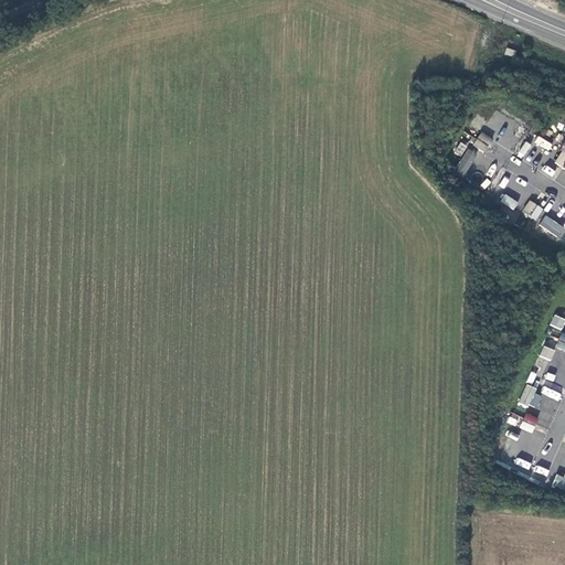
[(482,131),(472,146),(484,153),(494,139),(482,131)]
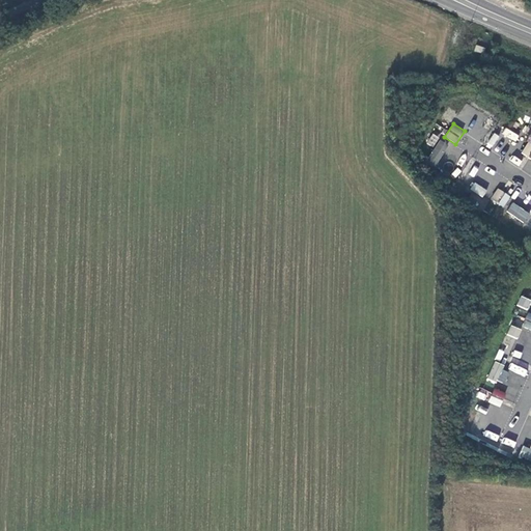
[(504,129),(501,135),(515,141),(519,134),(504,129)]
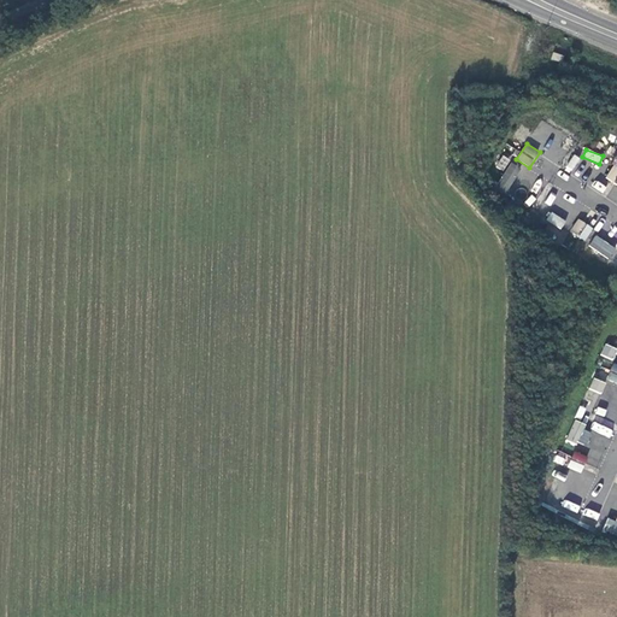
[(564,168),(571,172),(581,159),(574,154),(564,168)]
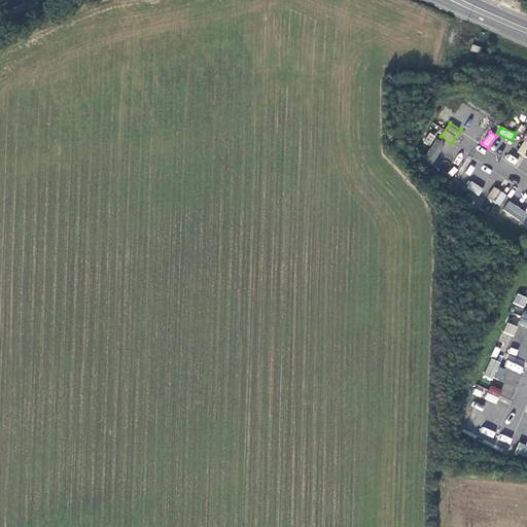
[(434,137),(424,161),(434,165),(445,141),(434,137)]
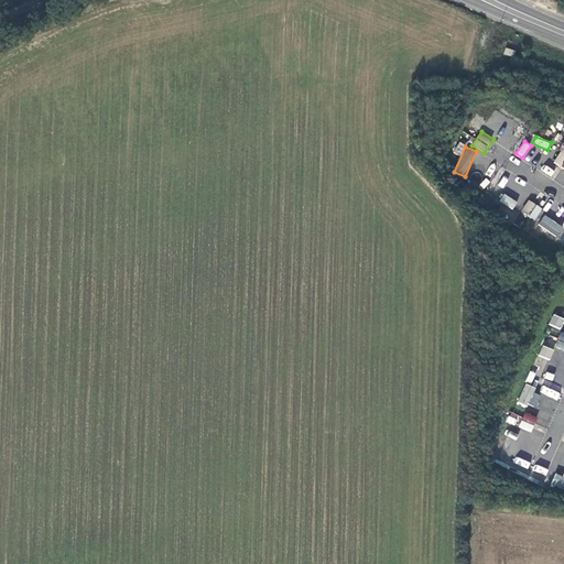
[(563,153),(561,152),(554,163),(563,169),(563,153)]
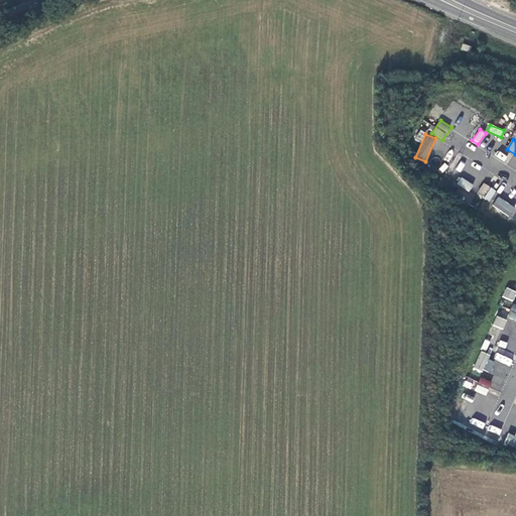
[(494,157),(505,160),(507,154),(496,151),(494,157)]
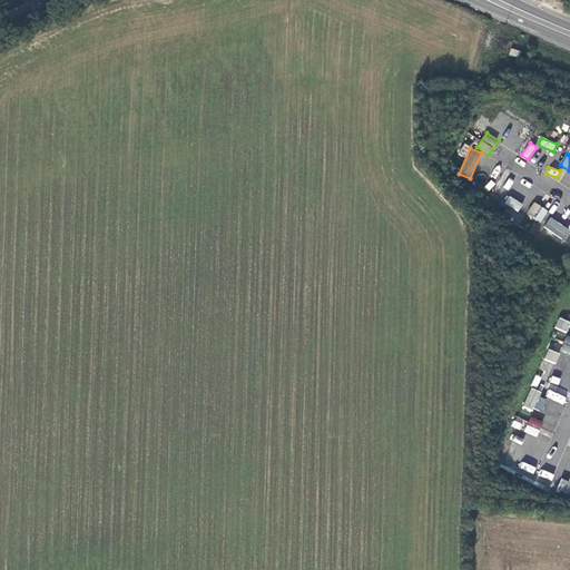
[(508,196),(504,204),(518,210),(522,203),(508,196)]
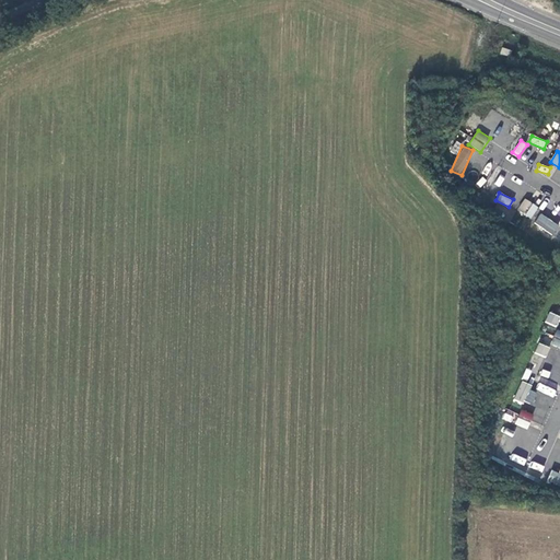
[(525,199),(517,210),(531,219),(537,208),(525,199)]
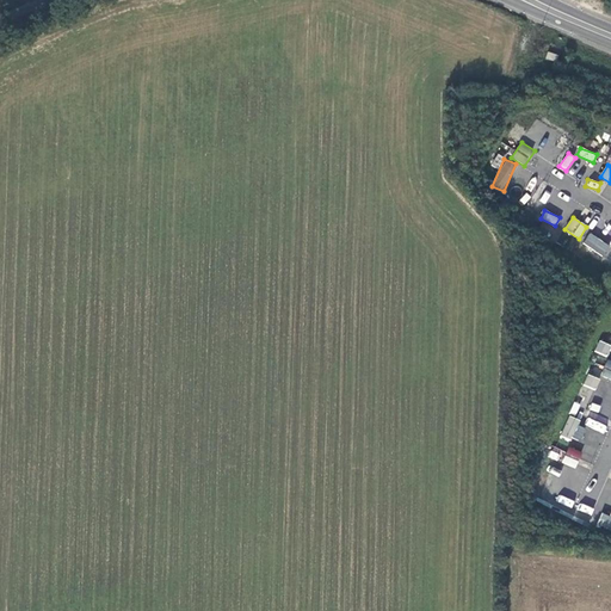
[(604,258),(610,247),(591,233),(582,242),(604,258)]
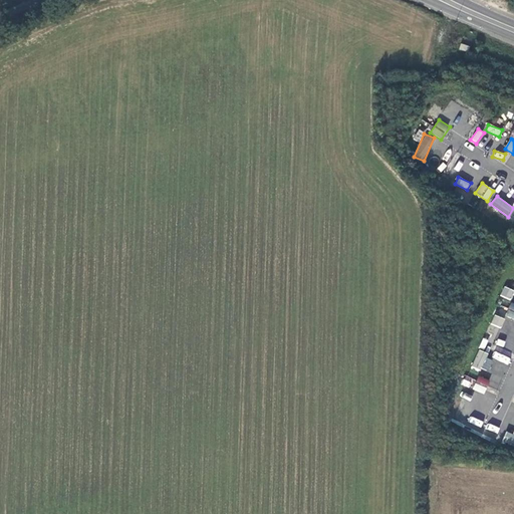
[(511,300),(513,292),(513,289),(504,285),(500,295),(511,300)]
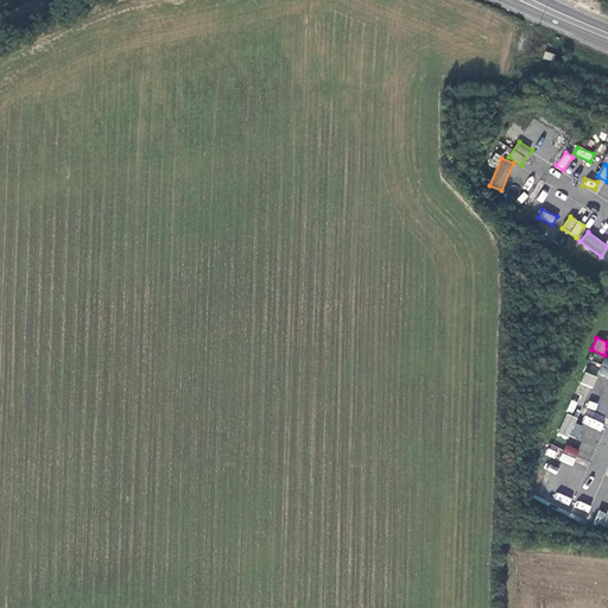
[(580,381),(591,388),(597,378),(586,371),(580,381)]
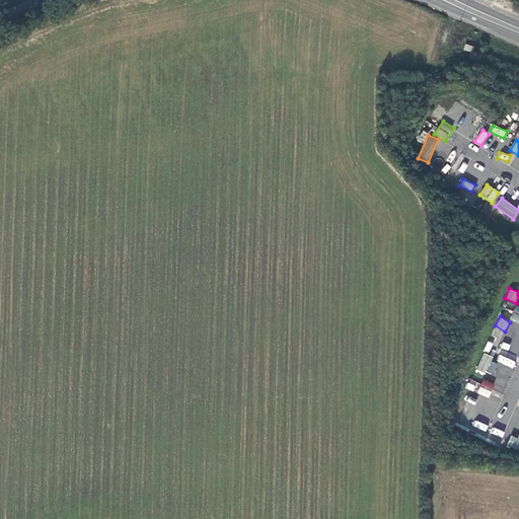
[(496,365),(491,363),(493,357),(484,353),(476,369),(492,375),(496,365)]
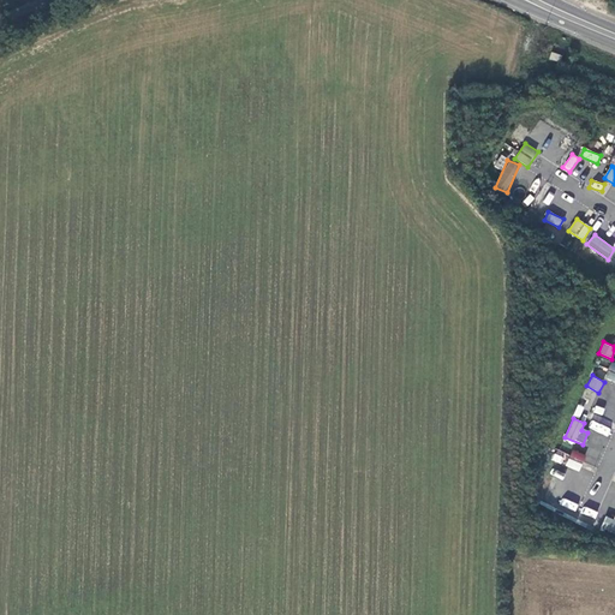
[(591,419),(587,427),(607,436),(610,429),(591,419)]
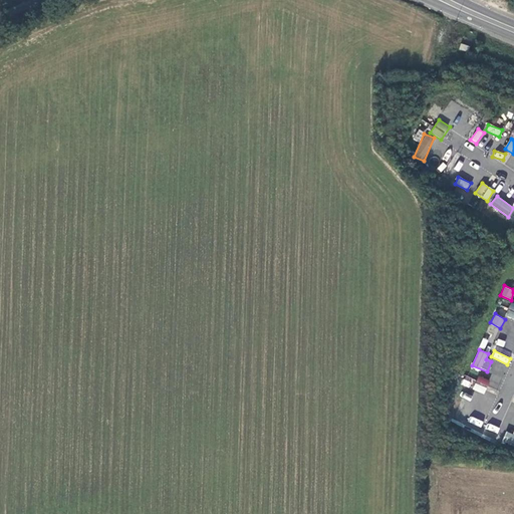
[(478,376),(473,389),(483,394),(489,381),(478,376)]
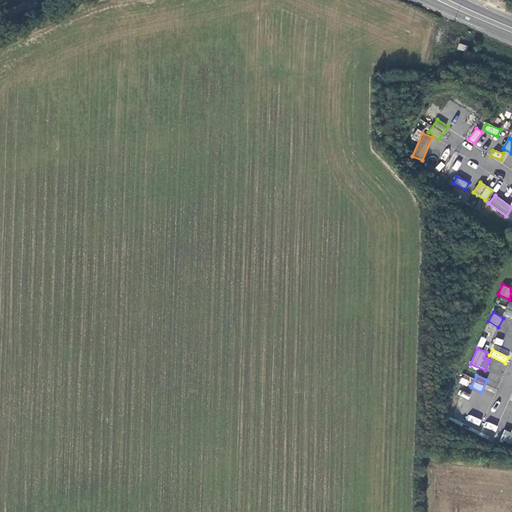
[(511,429),(511,432),(504,429),(500,440),(511,444),(511,429)]
